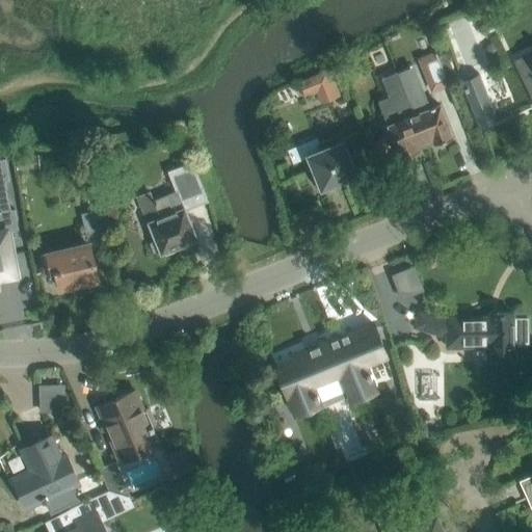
[(446,52),(437,55),(444,71),(451,68),(446,52)]
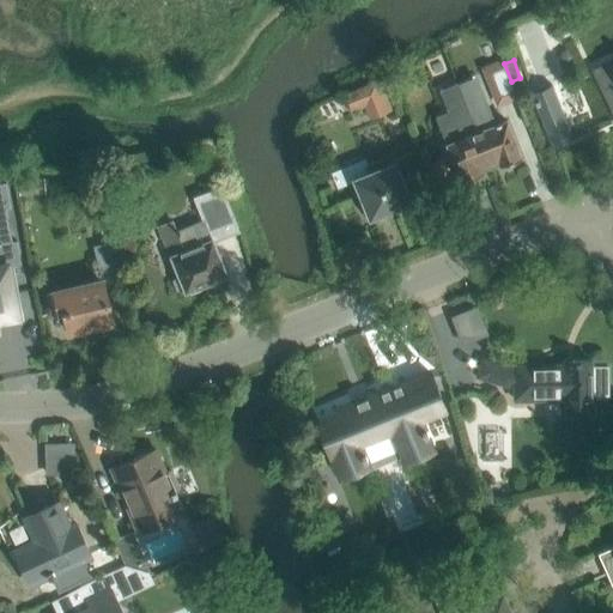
[(499,62),(486,68),(496,93),(510,89),(499,62)]
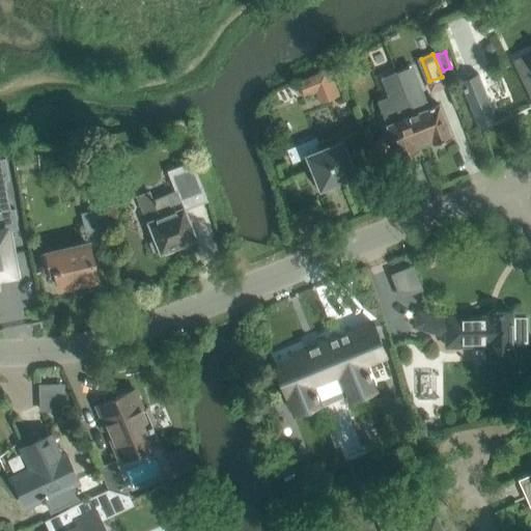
[(387,126),(392,138),(399,157),(418,149),(416,145),(424,141),(402,85),(396,70),(379,77),(396,121),(387,126)]
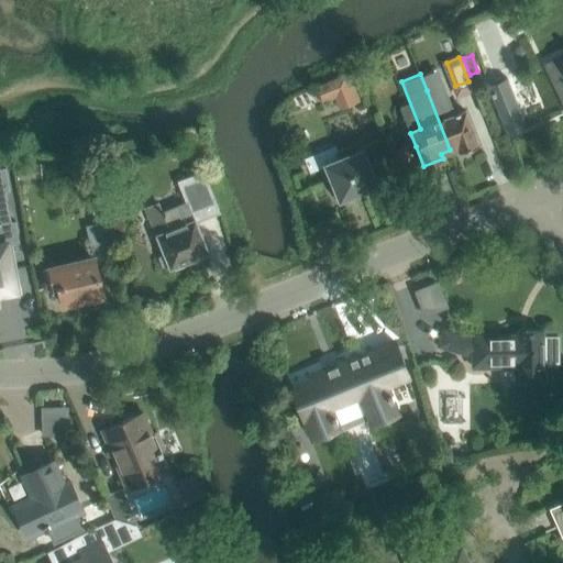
[(322,103),(334,99),(339,110),(355,103),(344,75),(316,86),(322,103)]
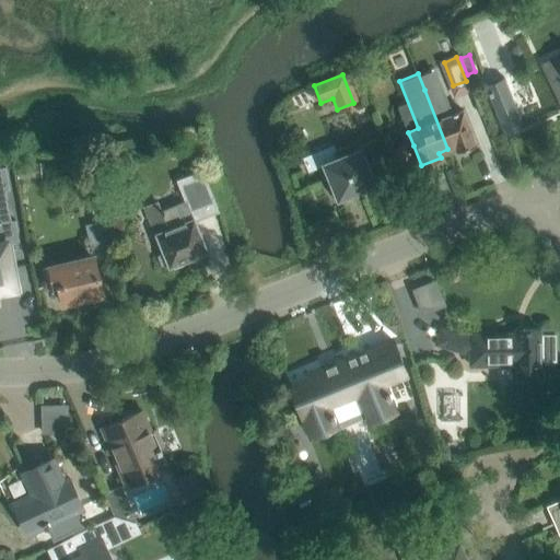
[(504,78),(486,84),(504,133),(523,126),(504,78)]
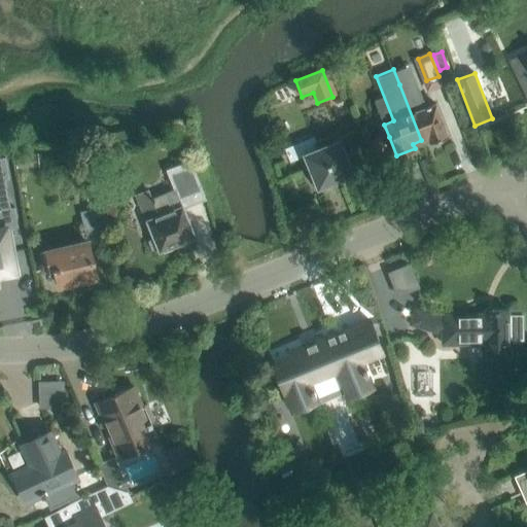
[(410,84),(400,89),(421,140),(428,138),(429,142),(448,135),(441,116),(435,103),(425,107),(421,97),(415,99),(410,84)]
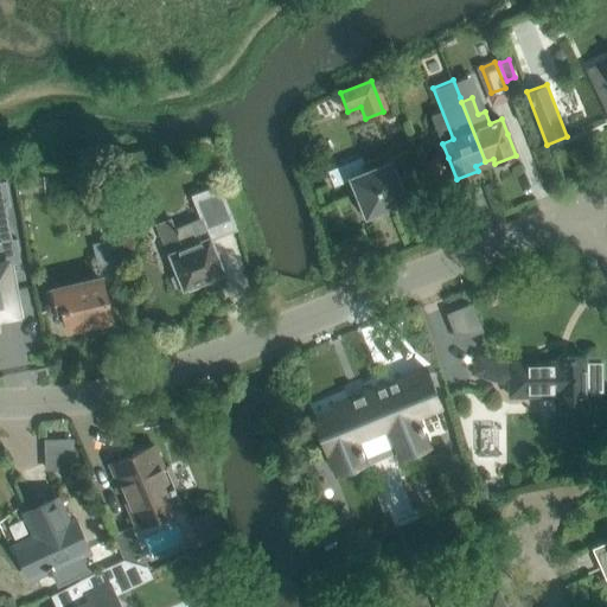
[(360,157),(336,167),(340,181),(346,179),(357,206),(362,205),(363,208),(365,215),(406,199),(398,178),(404,177),(400,164),(394,165),(393,160),(391,160),(390,158),(389,153),(363,163),(360,157)]
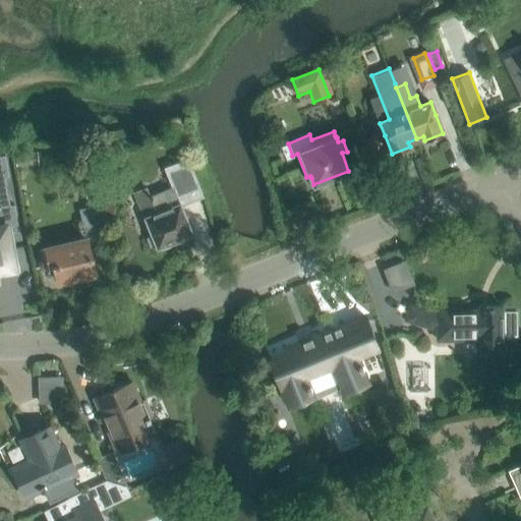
[(372,133),(362,138),(372,163),(384,158),(372,133)]
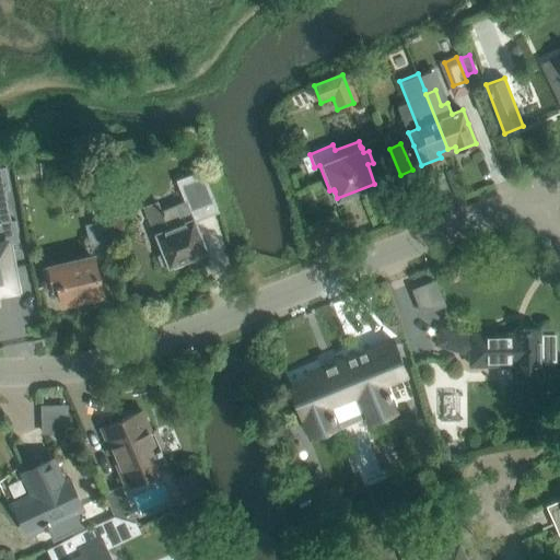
[(103,152),(89,155),(92,171),(107,167),(103,152)]
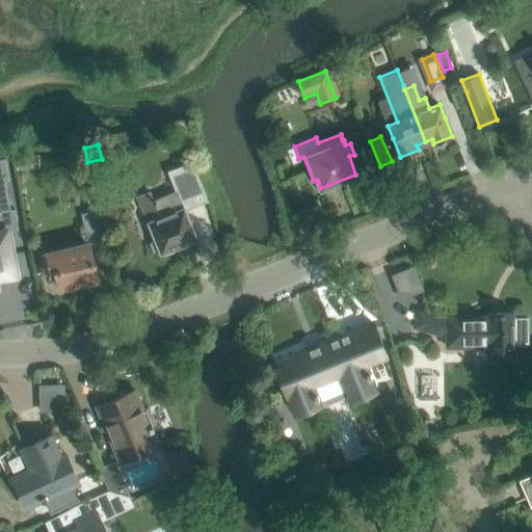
[(0,256),(15,254),(10,231),(16,231),(16,229),(18,228),(15,209),(12,209),(7,180),(8,180),(5,159),(0,159),(0,256)]
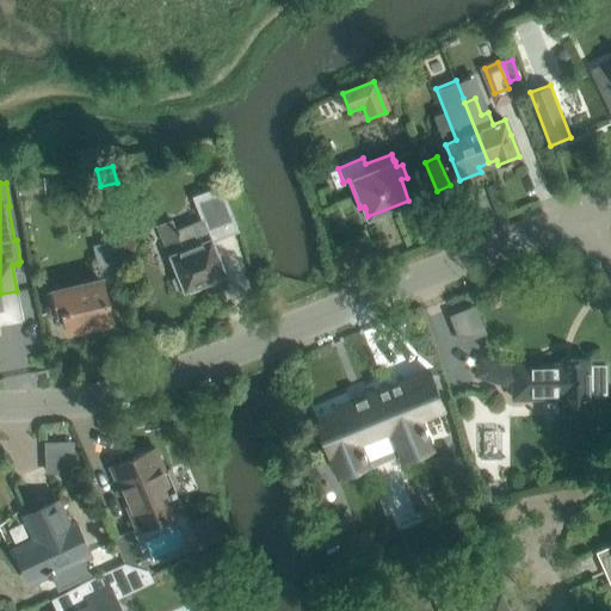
[(211,240),(238,229),(220,185),(192,196),(202,221),(177,232),(172,220),(155,226),(162,247),(172,244),(174,251),(167,254),(177,277),(174,277),(179,289),(183,288),(185,291),(226,275),(211,240)]
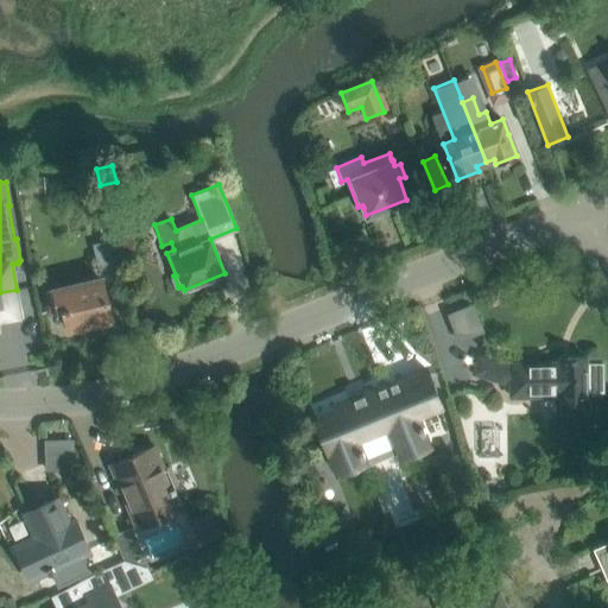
[(114,252),(96,255),(101,279),(102,283),(120,278),(114,252)]
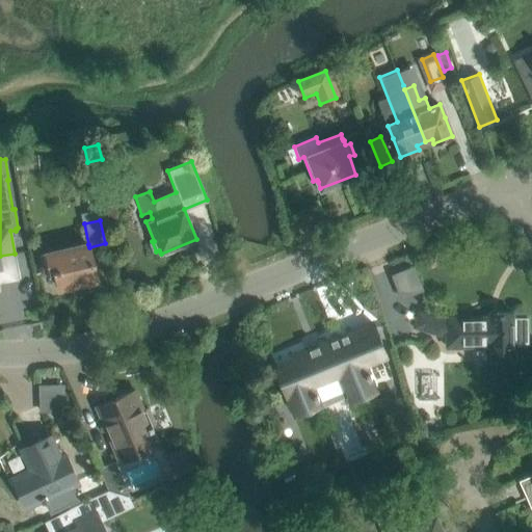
[(88,244),(40,255),(45,274),(55,272),(59,288),(97,280),(89,247),(88,244)]
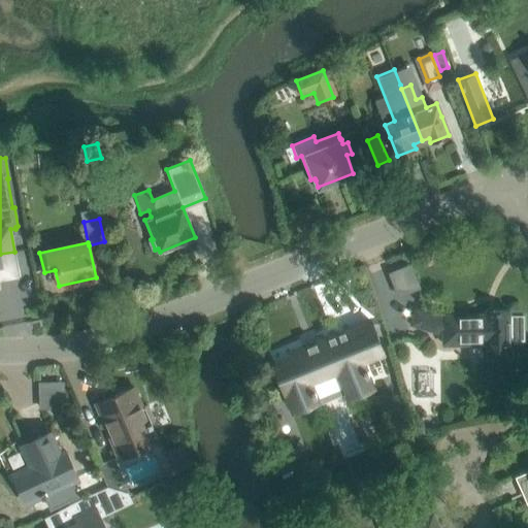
[(410,325),(430,330),(443,334),(443,336),(486,335),(487,358),(509,358),(509,338),(521,338),(521,315),(508,316),(508,310),(486,310),(486,315),(442,316),(442,317),(416,308),(410,325)]
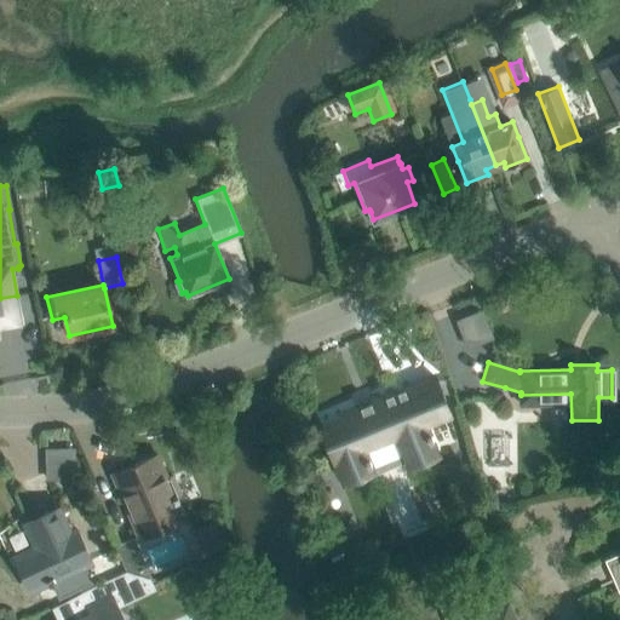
[(348,419),(322,429),(336,461),(337,460),(345,483),(374,471),(372,466),(374,465),(372,458),(369,459),(366,448),(400,435),(409,461),(411,464),(440,452),(435,441),(437,440),(435,432),(432,434),(429,424),(447,415),(432,379),(435,378),(435,377),(345,413),(348,419)]
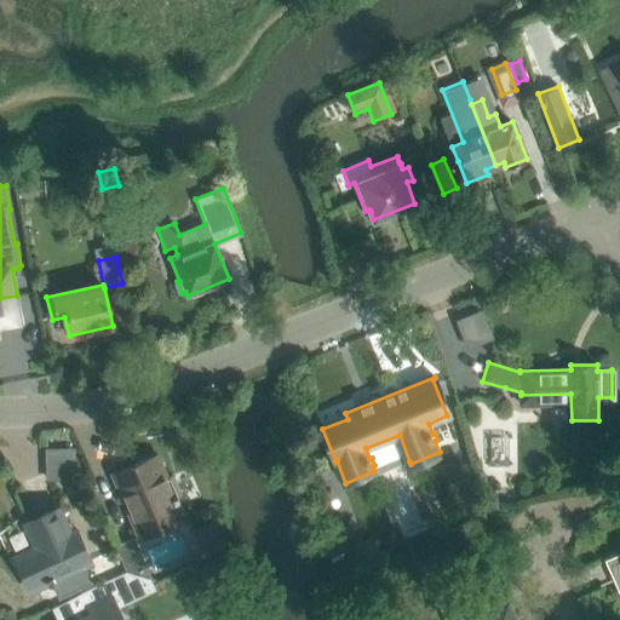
[(158,455),(116,472),(126,495),(122,497),(131,518),(139,538),(184,518),(174,498),(181,495),(172,476),(167,478),(158,455)]
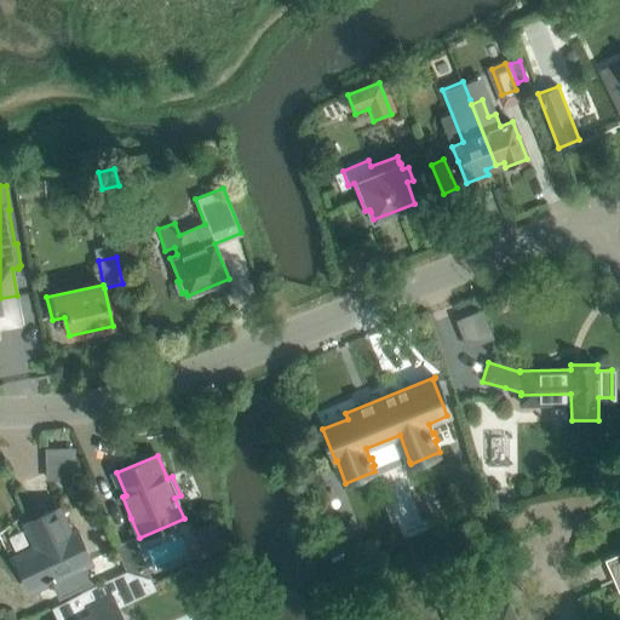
[(38,547),(16,558),(32,590),(53,579),(82,564),(91,561),(76,528),(67,532),(57,510),(27,523),(38,547)]
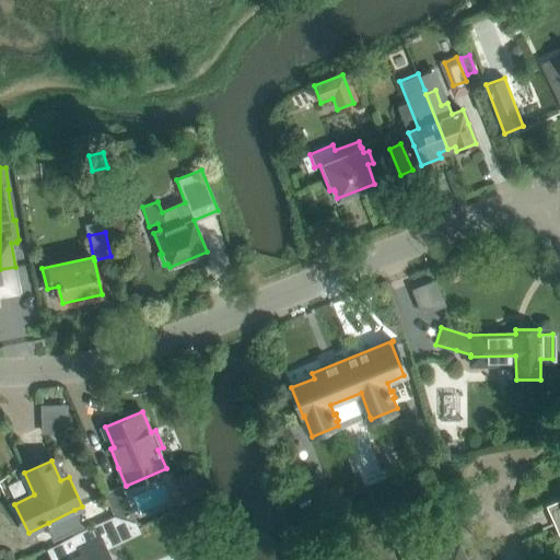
[(82,475),(85,485),(96,479),(92,470),(82,475)]
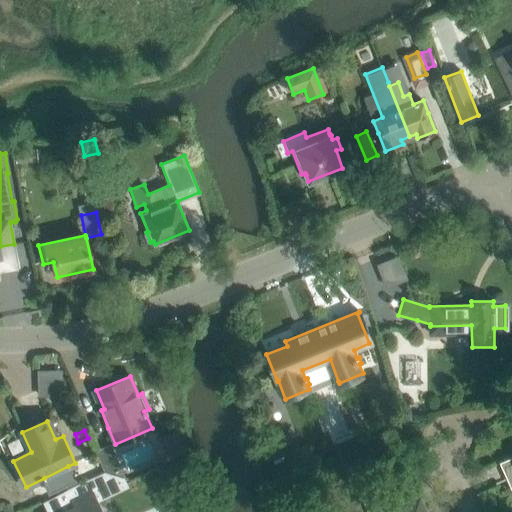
[(96,450),(105,470),(124,477),(117,461),(110,445),(96,450)]
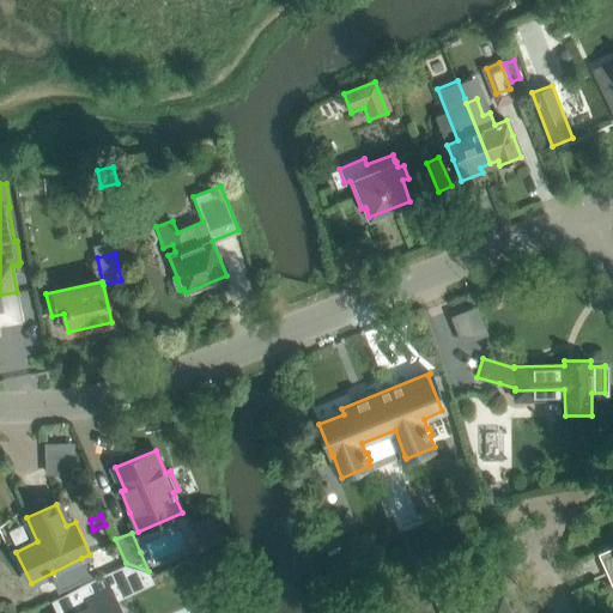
[(612,546),(598,553),(612,586),(612,584),(612,546)]
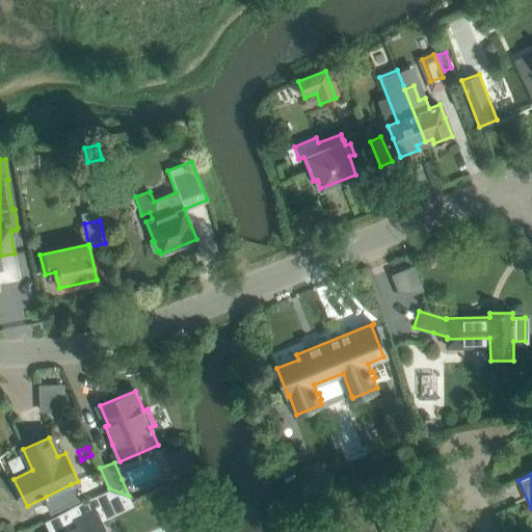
[(185,475),(169,482),(174,490),(188,483),(185,475)]
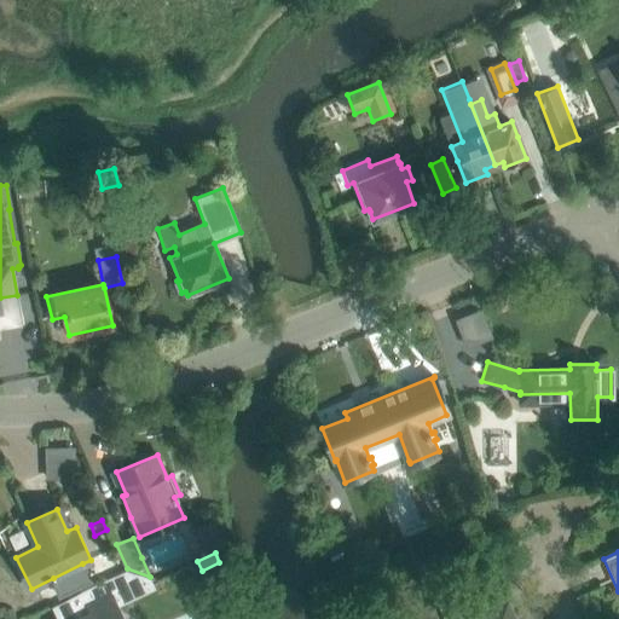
[(125,618),(114,594),(150,577),(127,568),(80,591),(91,613),(79,618),(125,618)]
